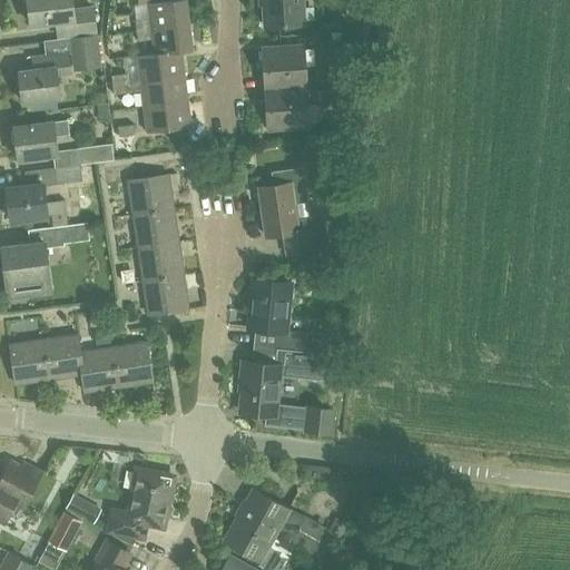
[(69,37),(97,32),(94,6),(72,8),(71,0),(27,0),(30,26),(55,22),(57,39),(69,38),(69,37)]
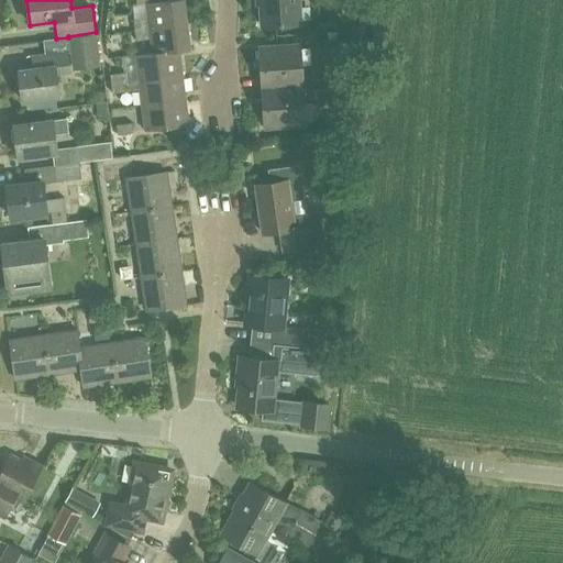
[(134,30),(187,24),(184,0),(168,0),(146,3),(145,3),(147,18),(133,20),(134,30)]
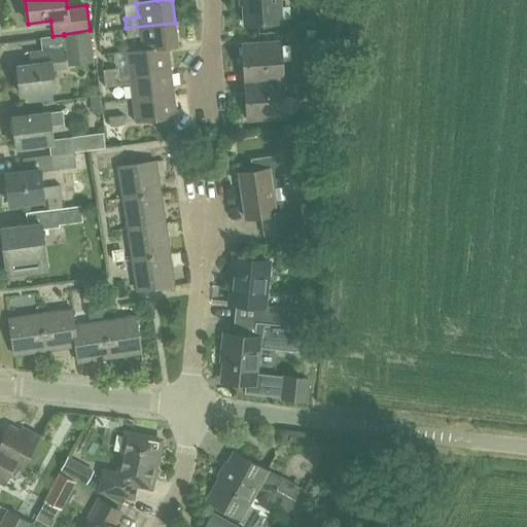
[(281,23),(279,0),(239,0),(240,4),(243,4),(244,25),(281,23)]
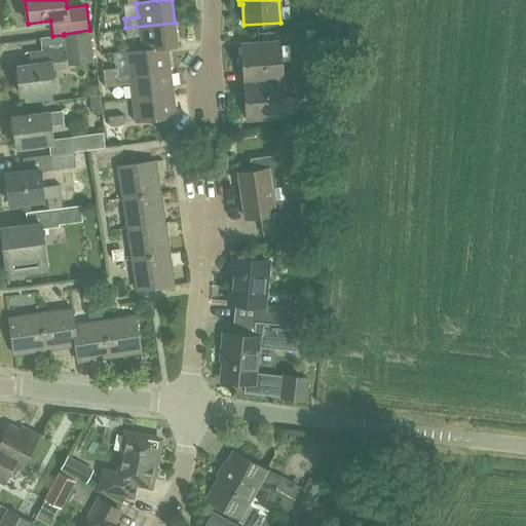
[(175,23),(125,28),(126,38),(140,37),(142,49),(142,50),(167,47),(178,46),(175,23)]
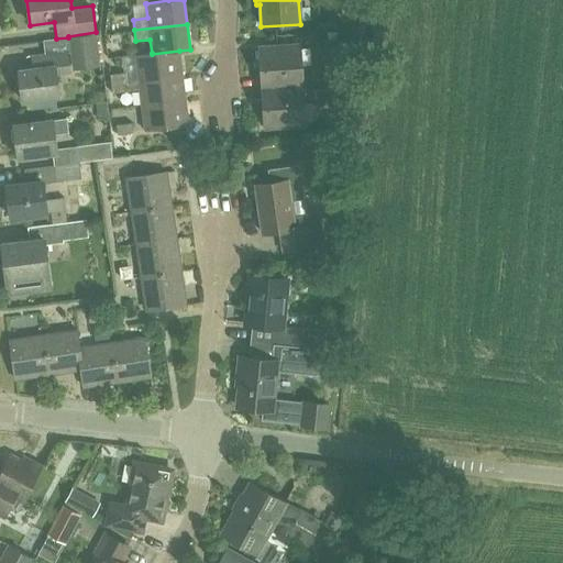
[(68,36),(68,37),(73,70),(100,66),(96,33),(96,32),(68,36)]
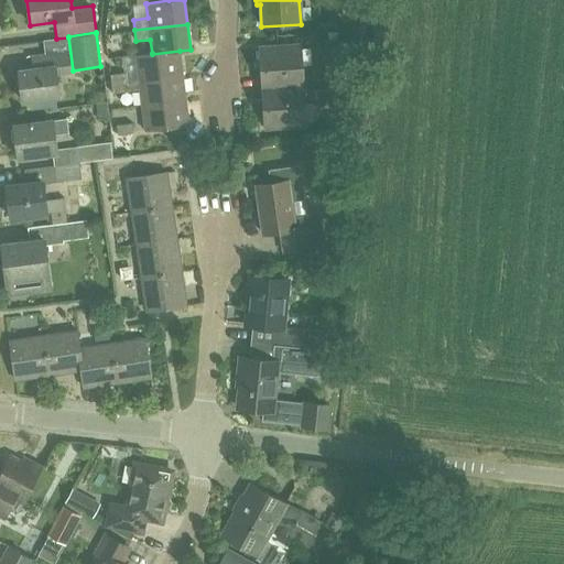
[(261,88),(310,85),(308,71),(302,71),(301,44),(259,47),(261,88)]
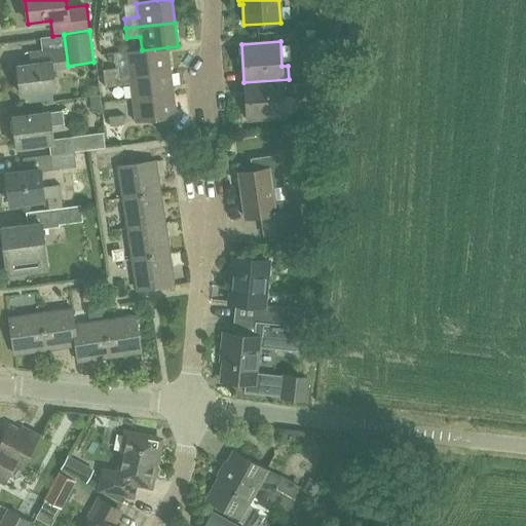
[(53,100),(52,91),(54,90),(52,70),(66,68),(63,46),(28,51),(30,64),(17,65),(21,96),(28,95),(29,103),(53,100)]
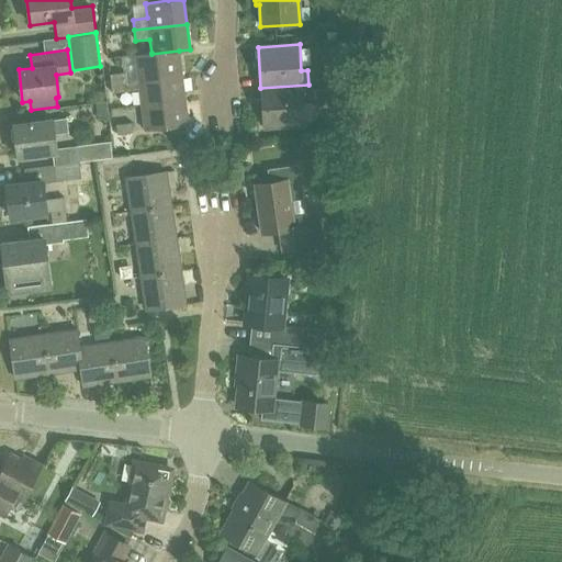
[(152,53),(135,55),(137,79),(181,74),(179,51),(152,54),(152,53)]
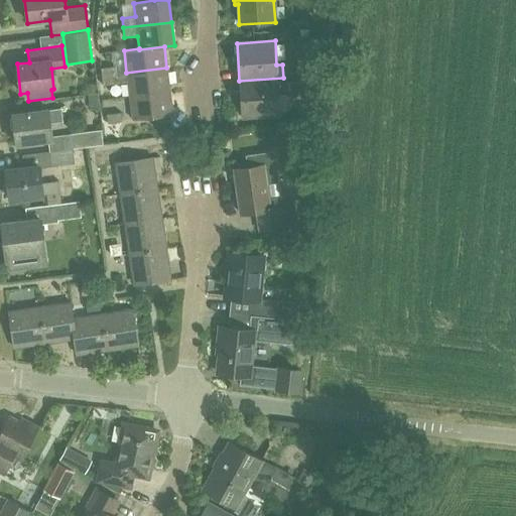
[(115,67),(100,69),(103,86),(128,83),(129,97),(169,92),(166,68),(126,73),(126,74),(116,75),(115,67)]
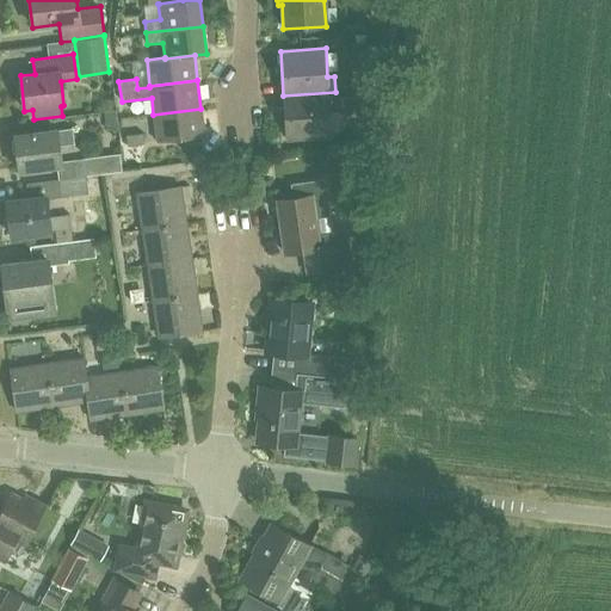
[(377,88),(368,90),(369,98),(378,98),(377,88)]
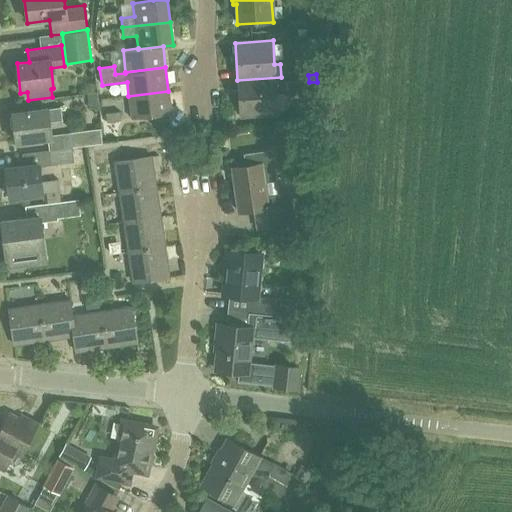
[(281,77),(237,80),(240,117),(278,114),(276,90),(281,90),(281,77)]
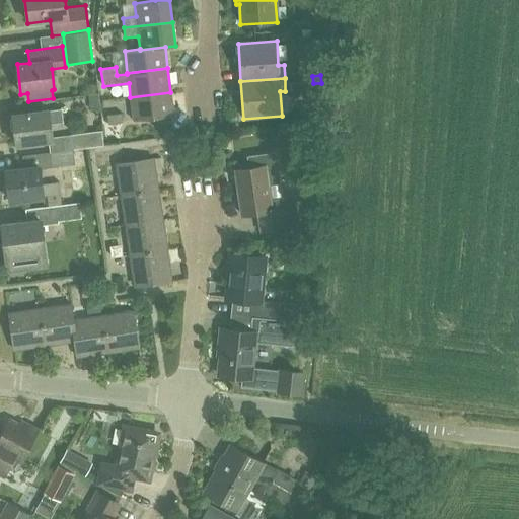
[(170,92),(130,97),(133,121),(173,116),(170,92)]
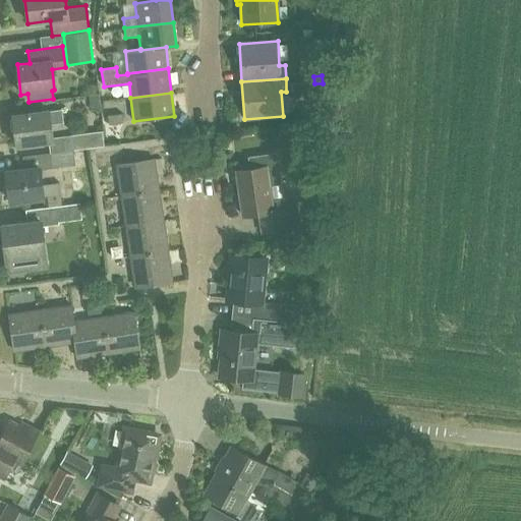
[(307,118),(312,115),(313,110),(310,106),(305,105),(301,108),(300,112),(303,116),(307,118)]
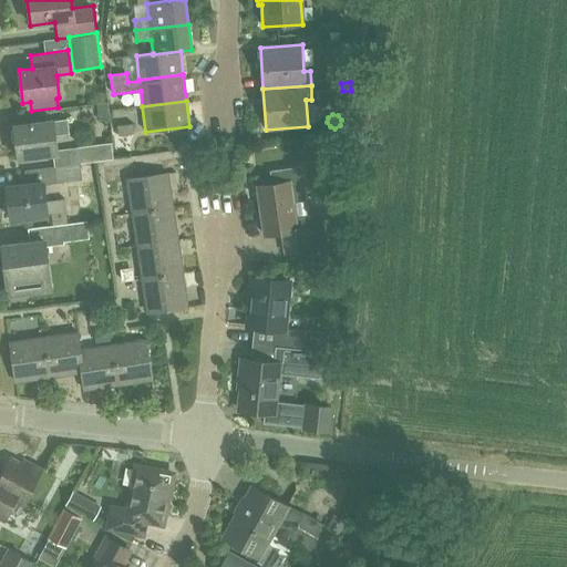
[(18,160),(57,154),(54,136),(69,134),(66,119),(52,121),(52,120),(13,125),(18,160)]
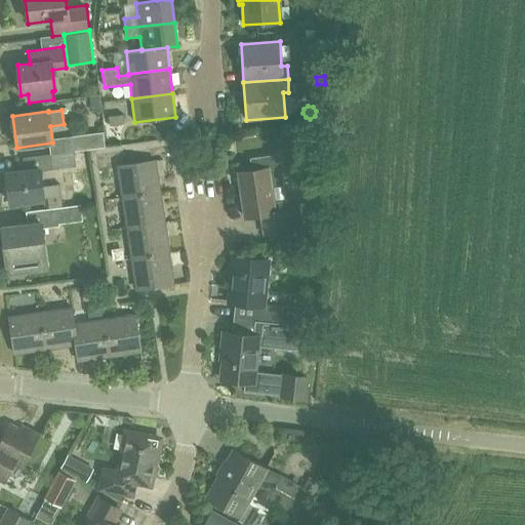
[(109,125),(124,124),(122,115),(108,116),(109,125)]
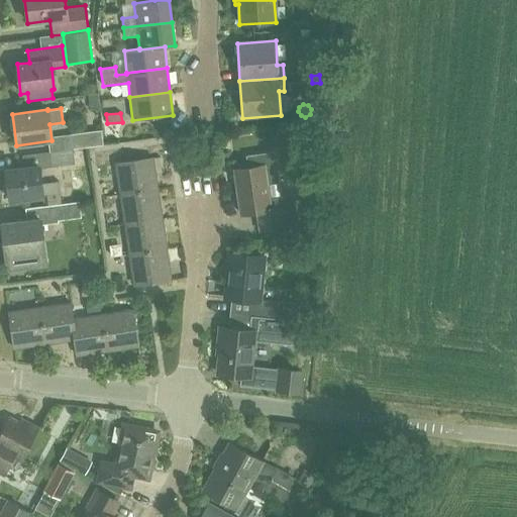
[(104,144),(102,130),(74,133),(75,148),(104,144)]
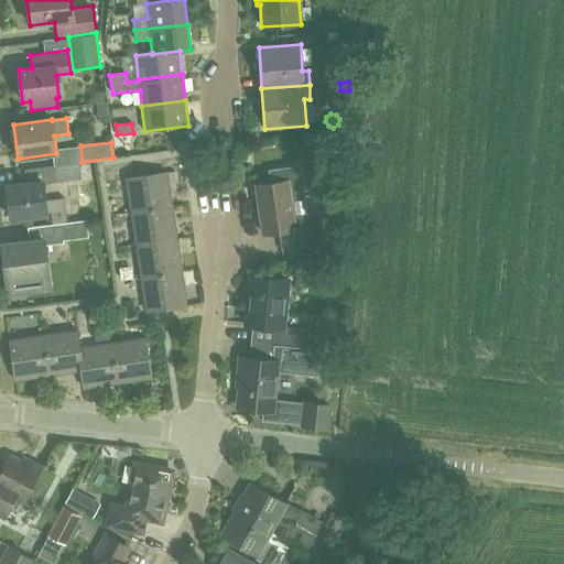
[(82,179),(79,162),(54,165),(55,182),(82,179)]
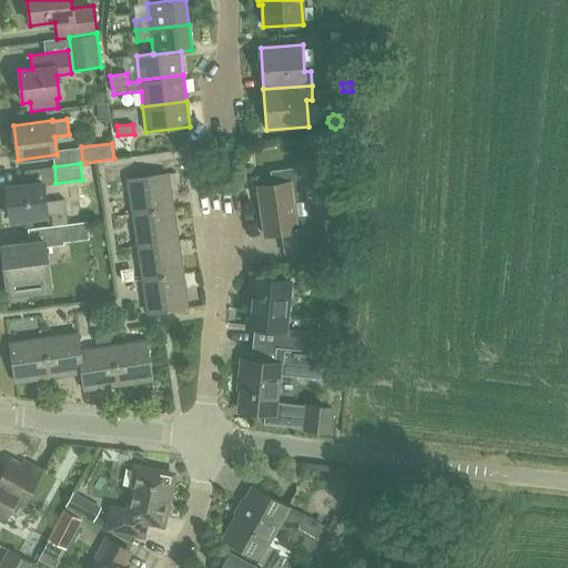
[(310,214),(303,165),(270,170),(272,184),(256,188),(264,236),(281,233),(284,255),(330,249),(324,212),(310,214)]
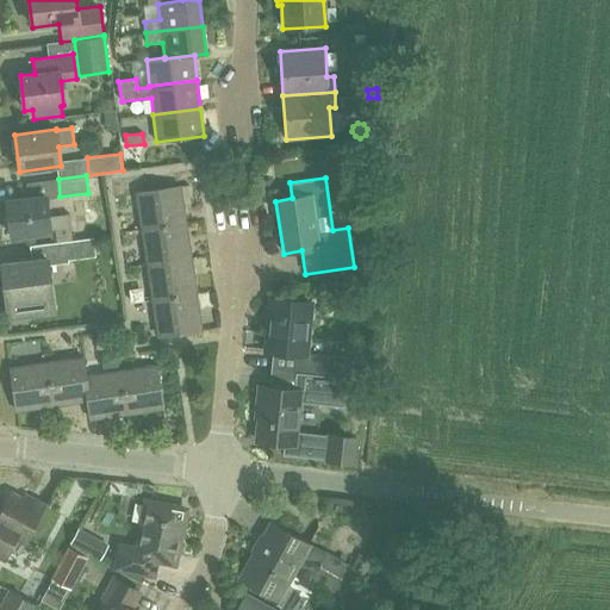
[(142,229),(186,223),(180,186),(137,193),(142,229)]
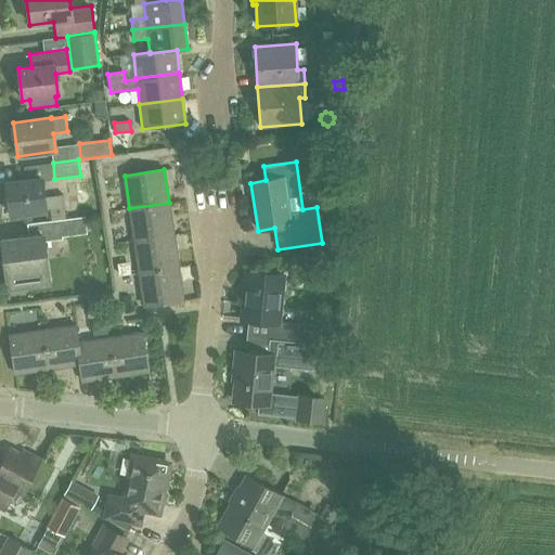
[(51,220),(65,218),(64,208),(65,208),(63,195),(43,197),(41,178),(7,182),(11,216),(46,211),(46,209),(50,209),(51,220)]
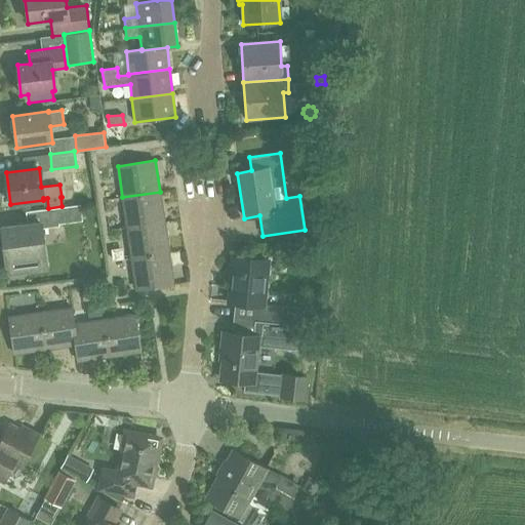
[(127,228),(164,221),(160,192),(122,197),(127,228)]
